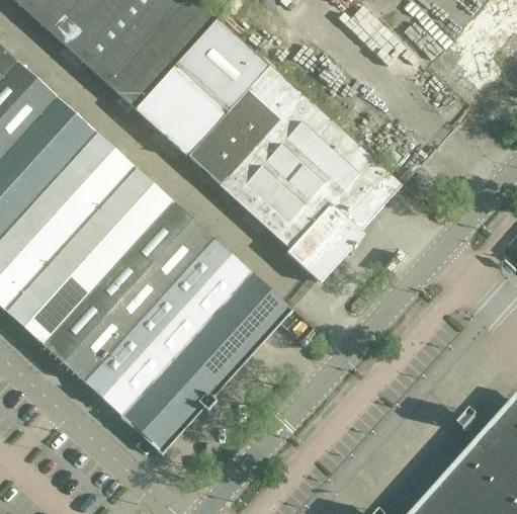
[(14,0),(135,108),(217,18),(196,0),(14,0)]
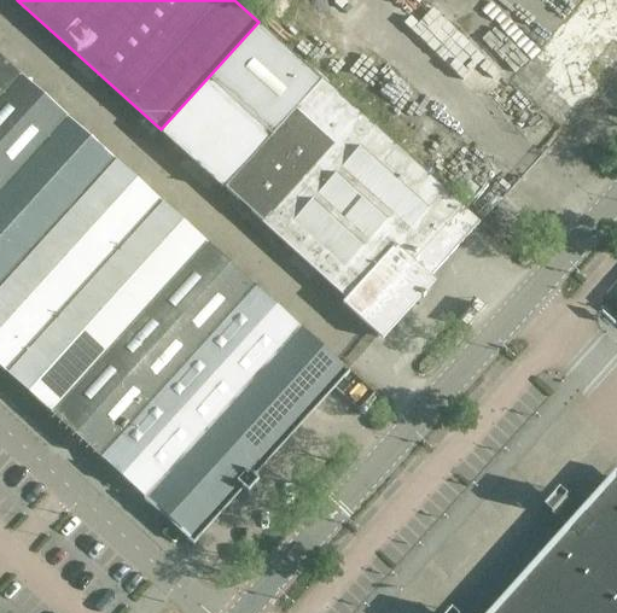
[(578,0),(510,79),(560,123),(616,58),(616,0),(578,0)]
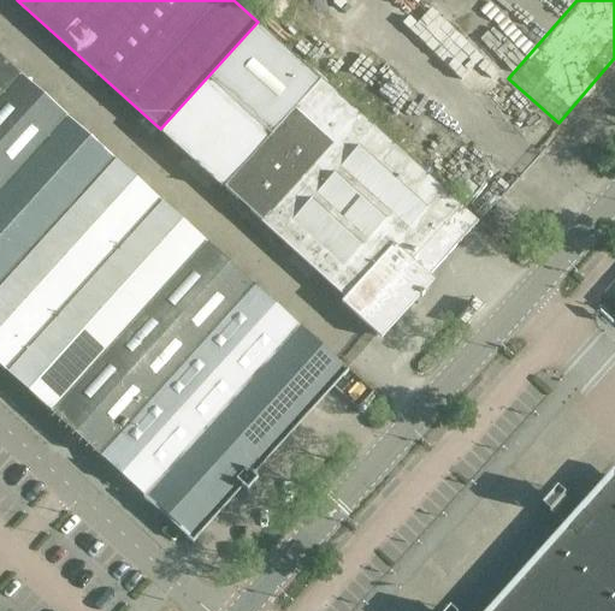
[(0,94),(21,72),(0,53),(0,94)]
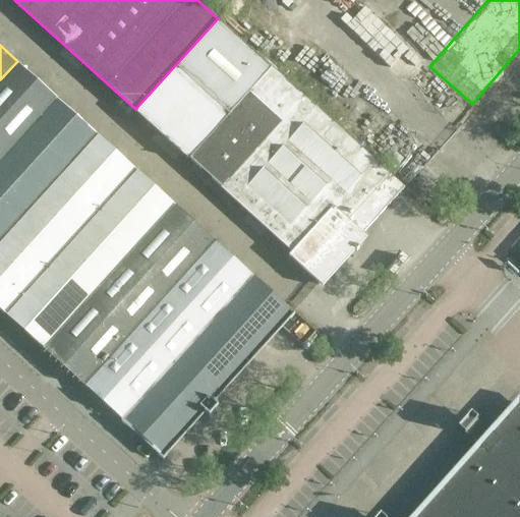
[(17,61),(0,79),(0,158),(56,97),(17,61)]
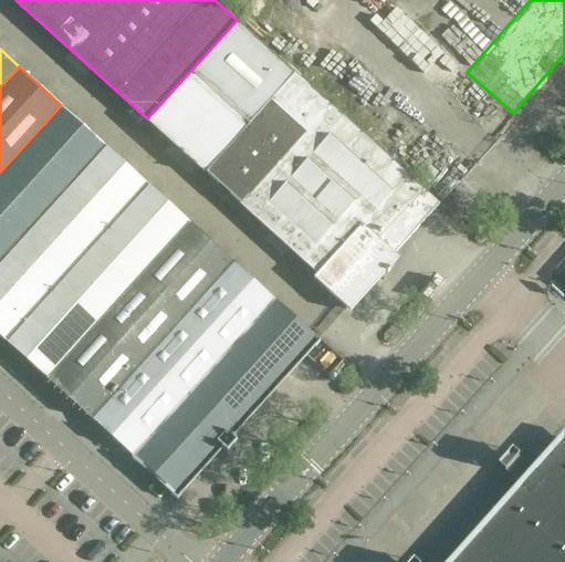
[(436,200),(293,71),(260,108),(205,169),(317,271),(316,273),(348,302),(393,252),(438,203),(436,200)]
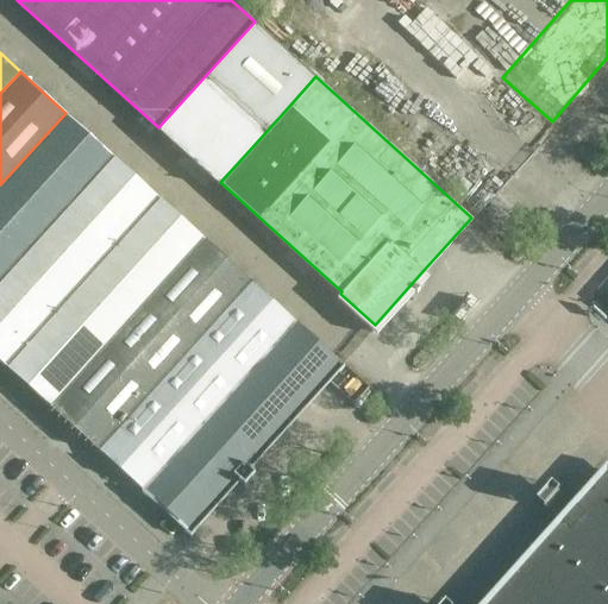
[(66,113),(0,184),(0,277),(112,155),(66,113)]
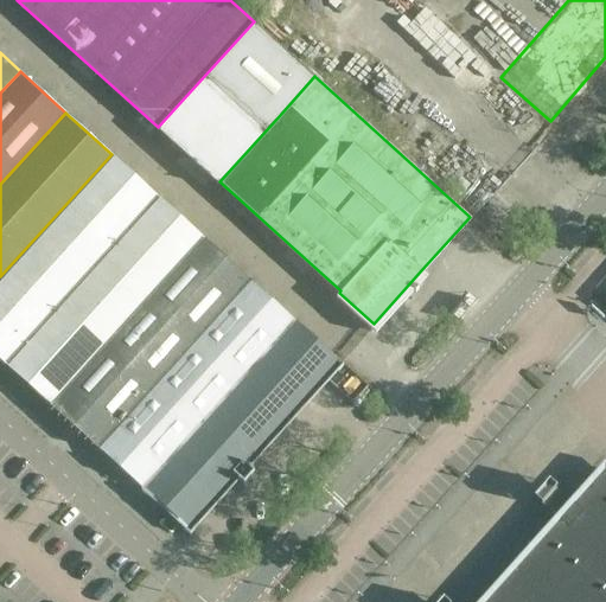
[(249,116),(242,128),(259,138),(266,126),(249,116)]
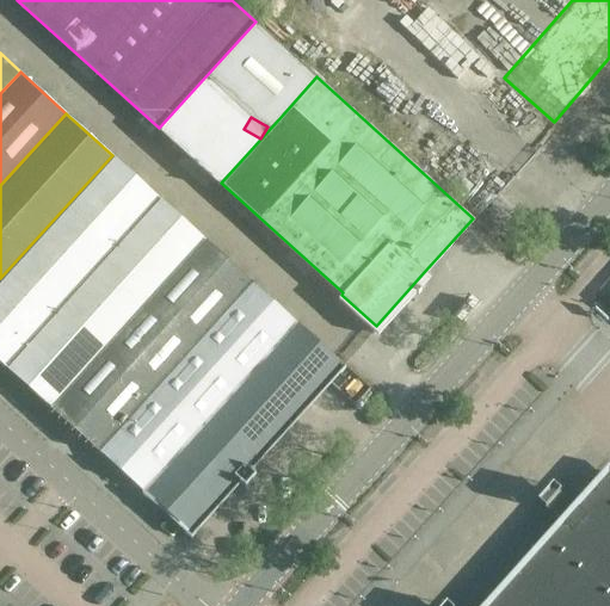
[(112,155),(0,278),(0,359),(5,364),(158,196),(112,155)]
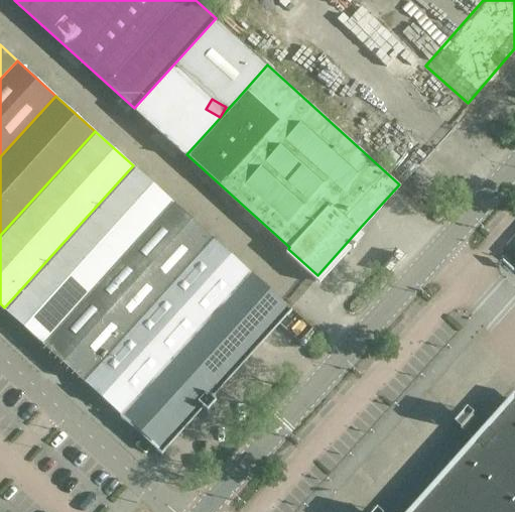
[(133,165),(4,307),(43,343),(171,201),(133,165)]
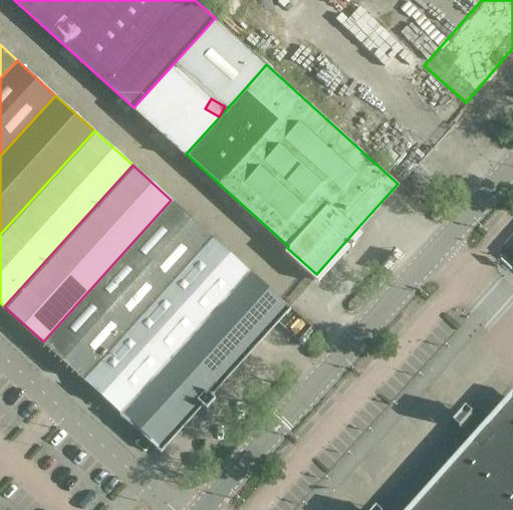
[(171,200),(43,341),(81,376),(210,235),(171,200)]
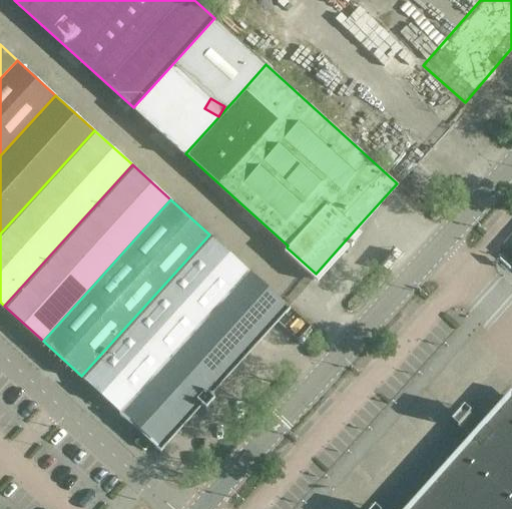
[(209,234),(81,376),(120,411),(248,270),(209,234)]
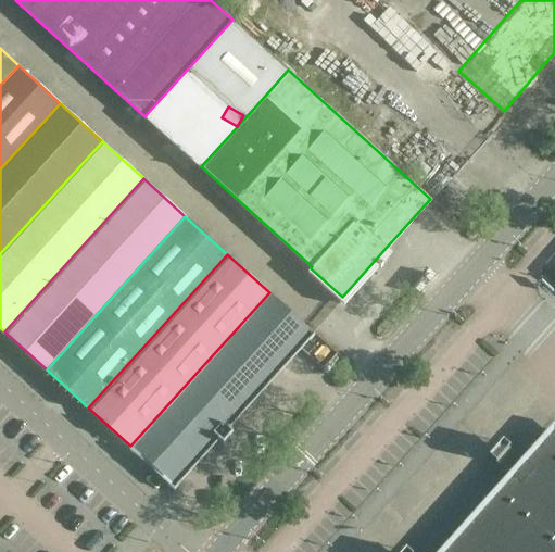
[(269,292),(130,446),(173,484),(312,330),(269,292)]
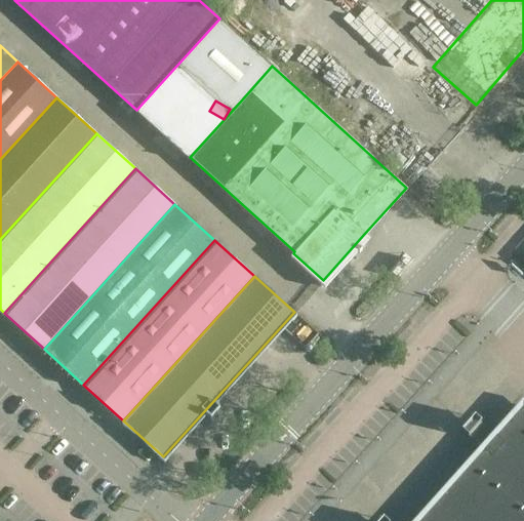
[(523,520),(523,406),(522,404),(416,520),(523,520)]
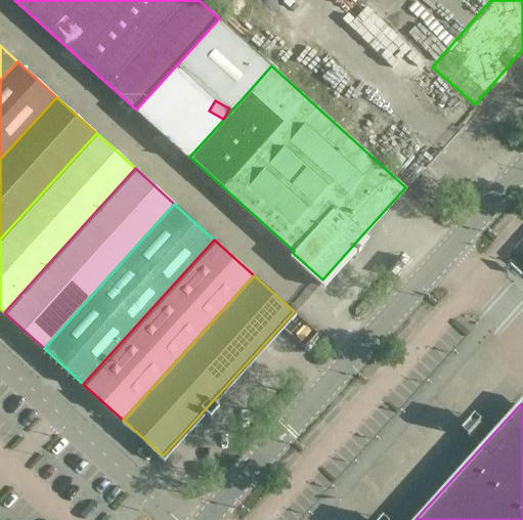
[(478,439),(490,426),(474,412),(462,425),(478,439)]
